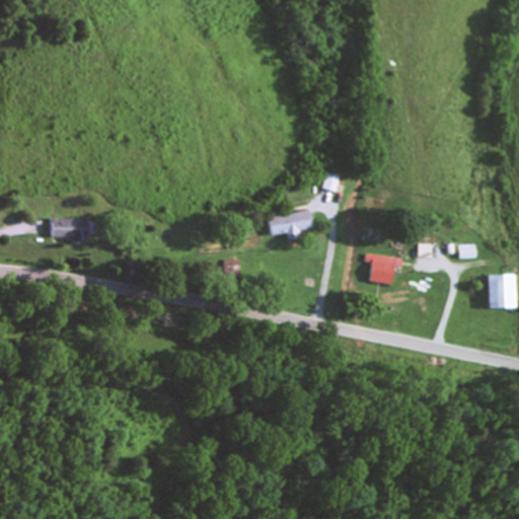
[(340,174),(326,173),(325,189),(339,190),(340,174)]
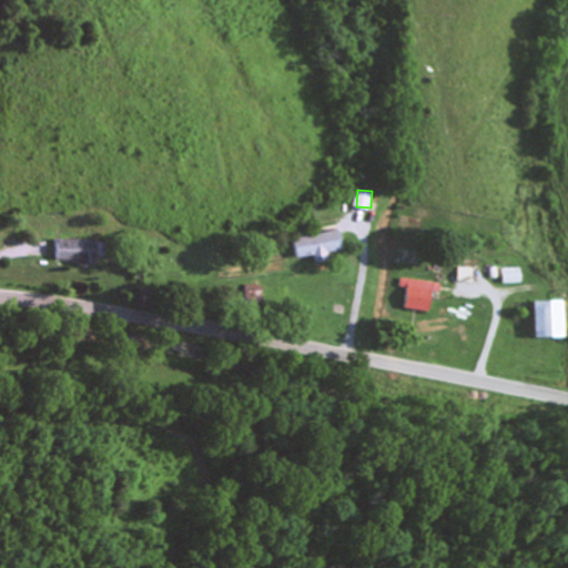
[(295,230),(298,256),(317,254),(317,261),(330,259),(330,252),(344,249),(341,229),(308,234),(307,229),(295,230)]
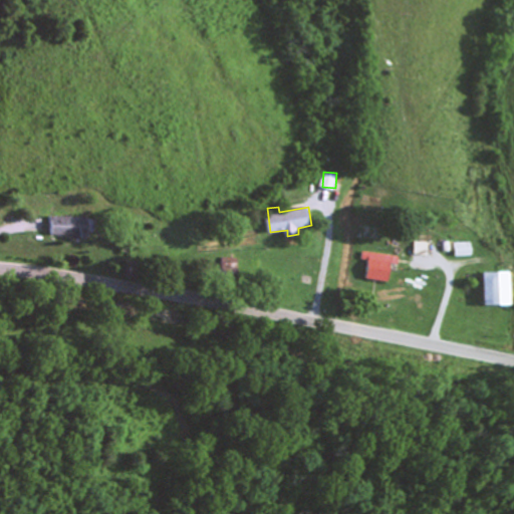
[(53,234),(74,234),(74,238),(94,238),(94,215),(53,215),(53,234)]
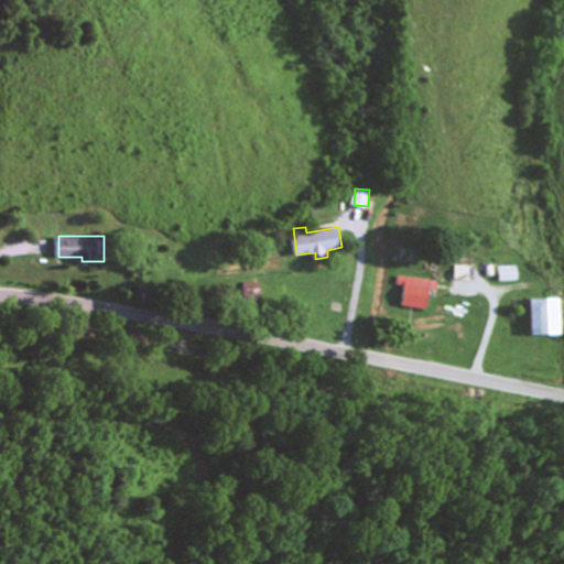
[(502,268),(503,281),(521,279),(520,266),(502,268)]
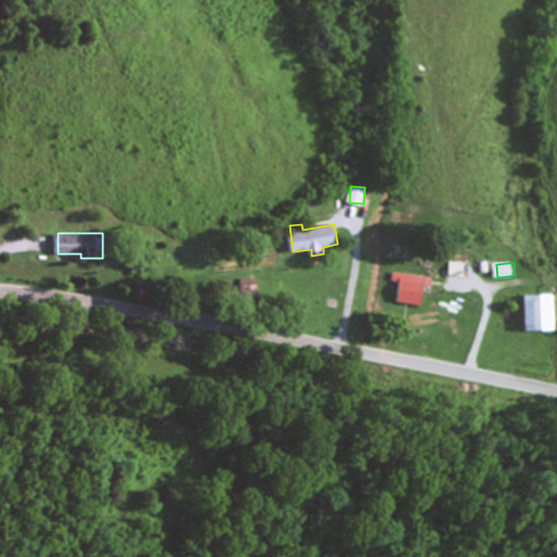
[(400,282),(398,302),(424,305),(428,276),(395,273),(395,281),(400,282)]
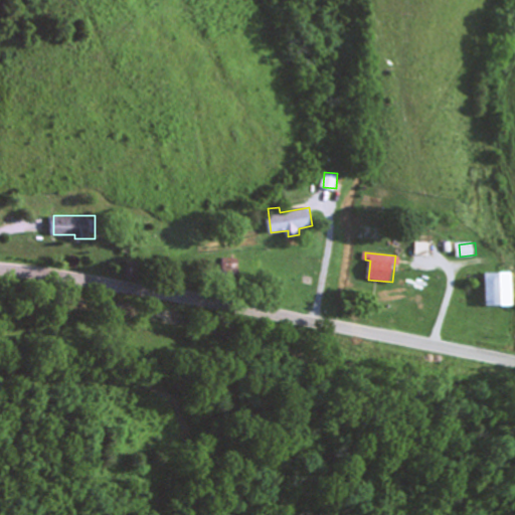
[(514,306),(514,272),(487,272),(487,306),(514,306)]
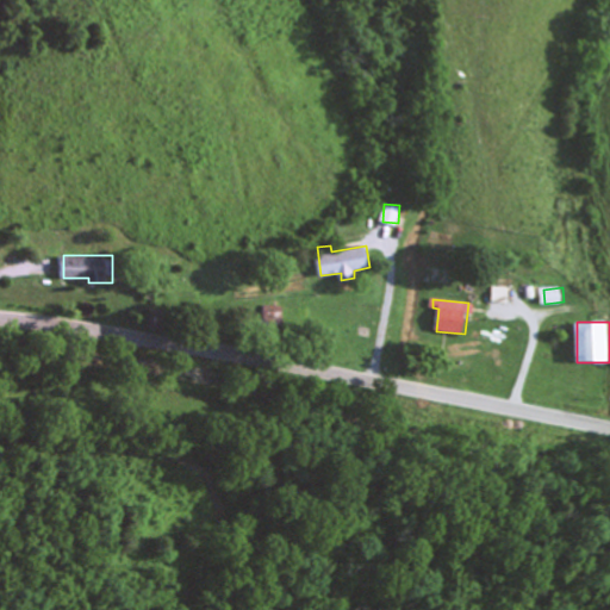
All buildings are outlined.
